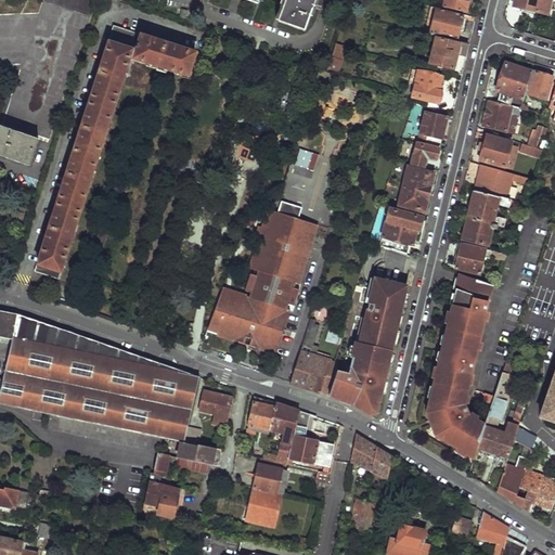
[(0,0),(0,155),(29,165),(38,139),(0,125),(0,0)]
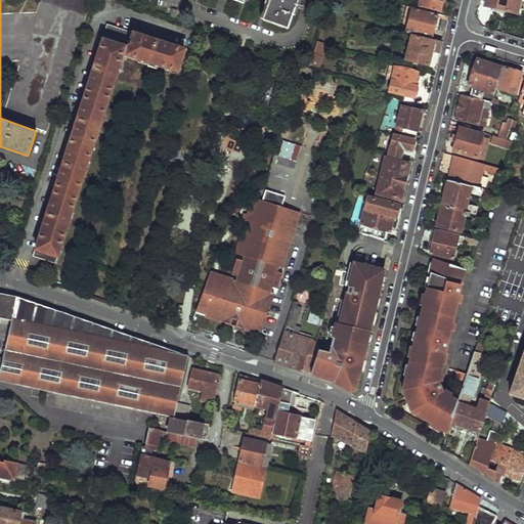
[(270,0),(267,10),(264,18),(288,28),(297,0),(270,0)]
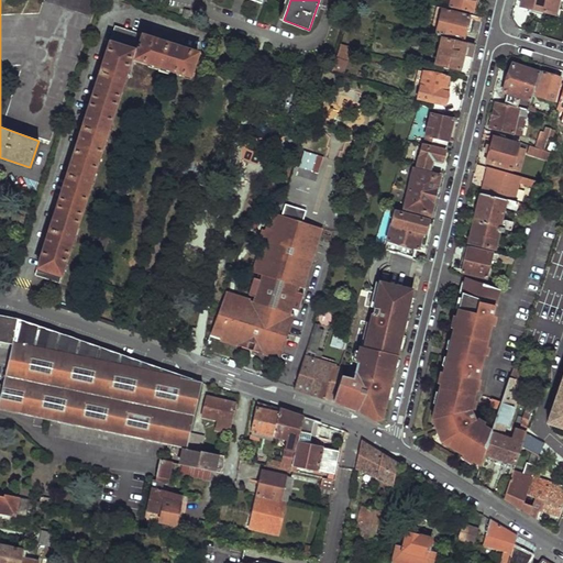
[(451,0),(450,7),(473,12),(475,0),(451,0)]
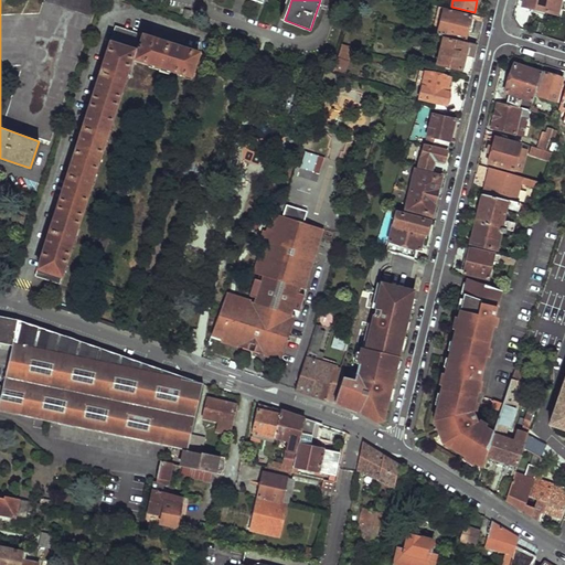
[(523,0),(522,6),(556,14),(560,0),(523,0)]
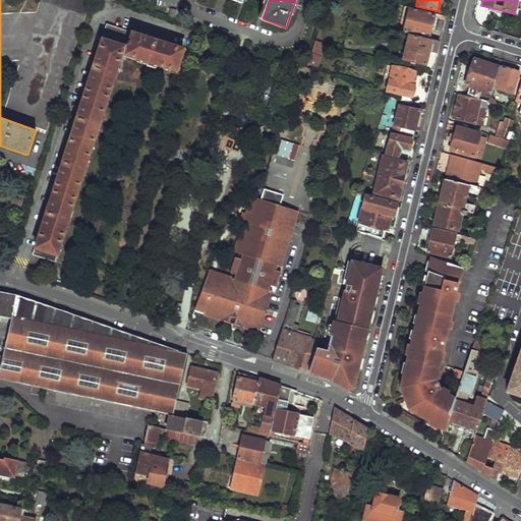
[(405,6),(401,21),(406,22),(409,7),(405,6)]
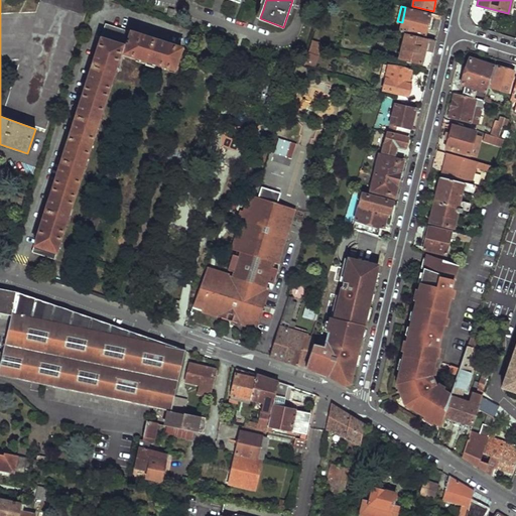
[(402,22),(400,31),(423,37),(425,28),(430,28),(431,24),(428,23),(430,13),(405,7),(402,22)]
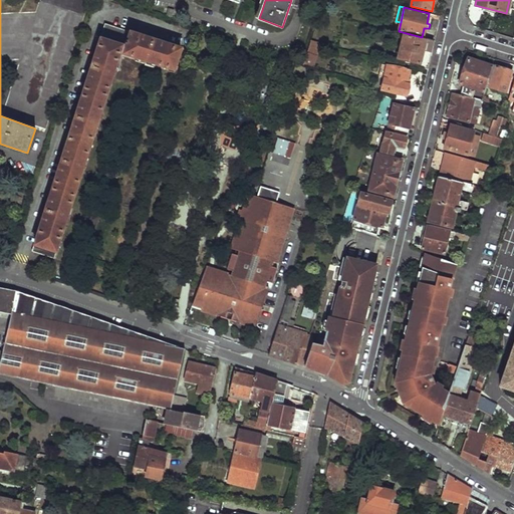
[(105,24),(33,251),(53,258),(119,52),(180,71),(187,50),(105,24)]
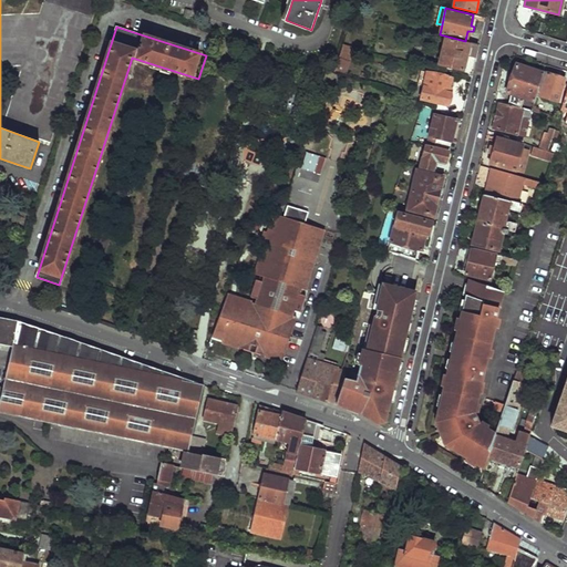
[(334,30),(328,51),(334,53),(341,32),(334,30)]
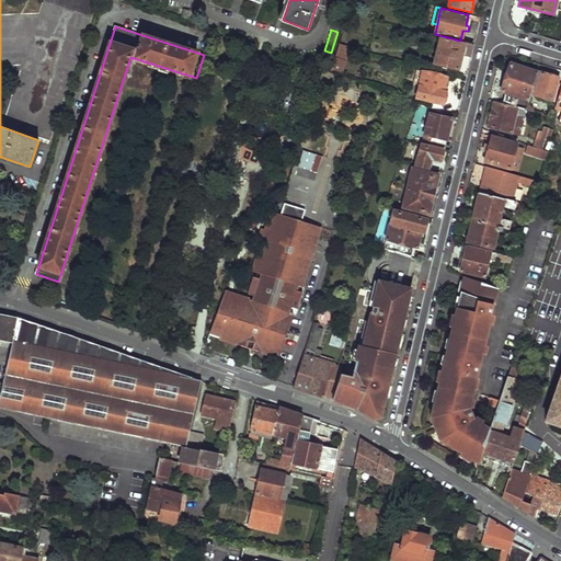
[(442,38),(435,64),(457,69),(461,53),(469,56),(471,43),(460,41),(459,44),(442,38)]
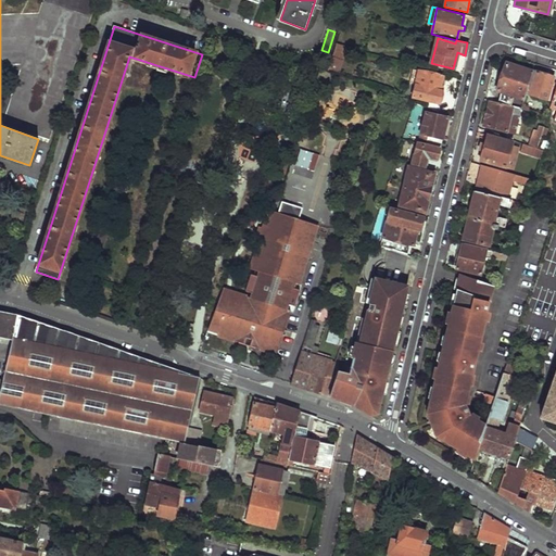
[(337,43),(333,57),(345,60),(349,47),(337,43)]
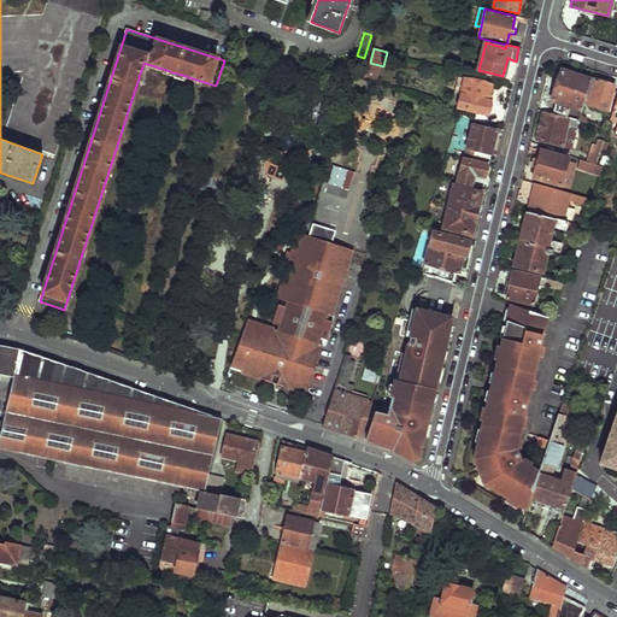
[(562,70),(552,100),(577,109),(576,112),(581,113),(592,80),(562,70)]
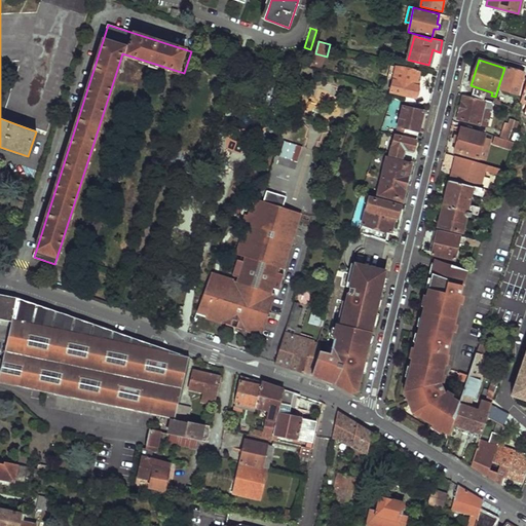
[(395,75),(390,91),(416,98),(419,85),(416,84),(419,72),(397,67),(395,75)]
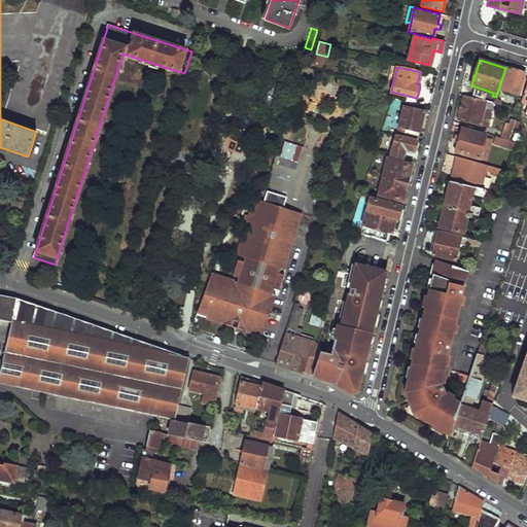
[(526,77),(523,76),(524,73),(508,68),(501,90),(518,95),(519,91),(524,93),(526,82),(526,77)]
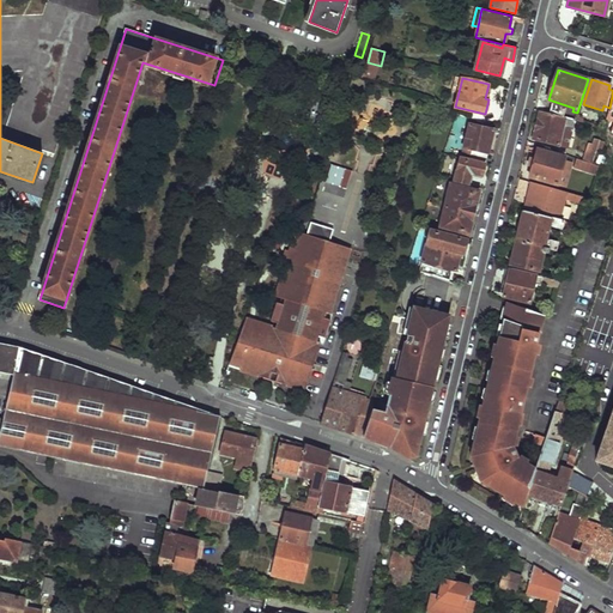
[(547,104),(545,111),(560,116),(563,107),(557,105),(551,105),(547,104)]
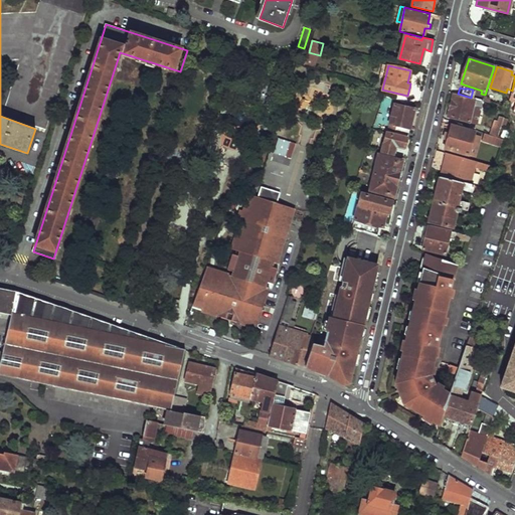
[(454,93),(449,116),(470,122),(474,105),(481,107),(483,101),(471,98),(458,94),(454,93)]
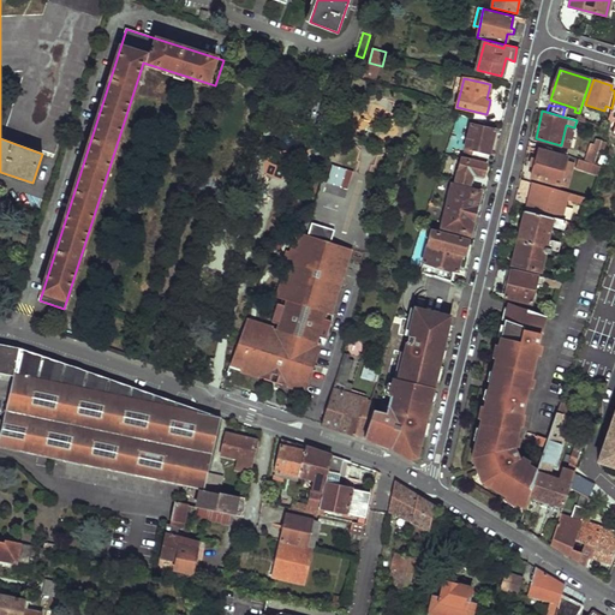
[(477,139),(472,159),(487,162),(495,130),(472,125),(470,137),(477,139)]
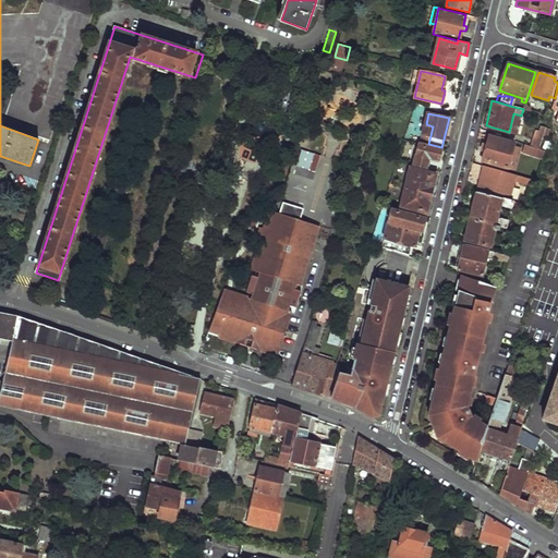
[(379,130),(390,130),(390,117),(379,117),(379,130)]
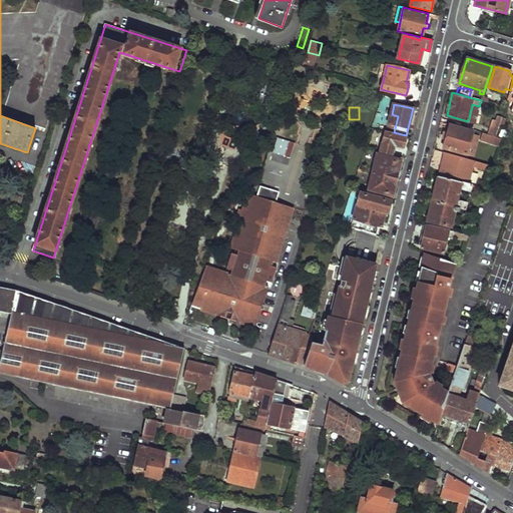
[(493,120),(488,135),(496,138),(500,125),(502,118),(498,117),(497,121),(493,120)]
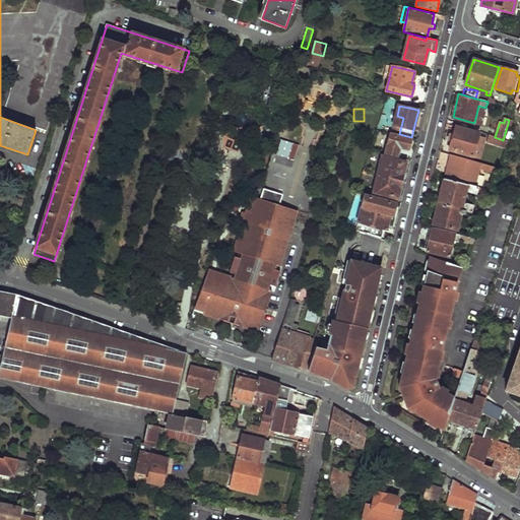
[(456,126),(450,149),(472,156),(472,155),(478,136),(479,133),(456,126)]
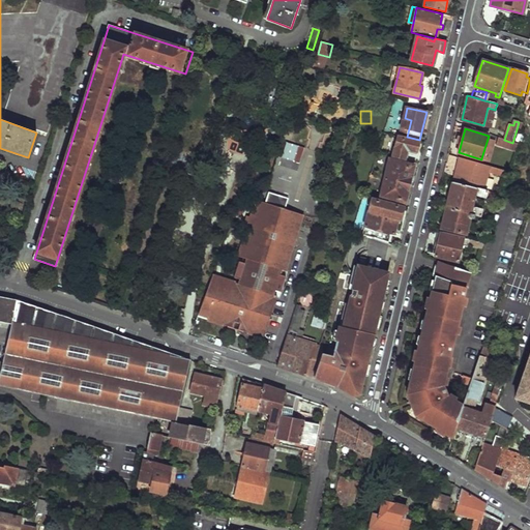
[(399,137),(393,157),(404,160),(407,151),(409,149),(417,151),(419,141),(399,137)]
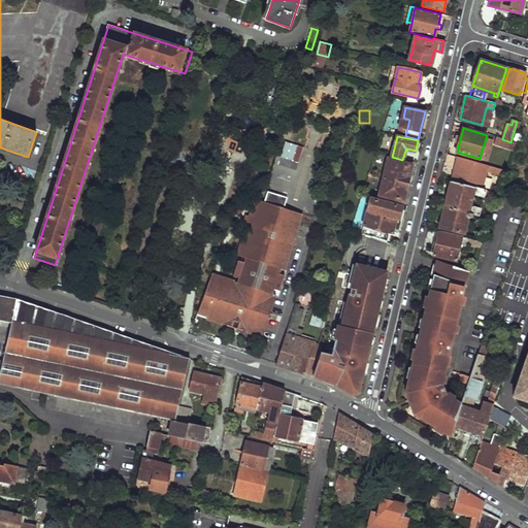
[(497,137),(494,144),(508,149),(510,142),(502,139),(497,137)]
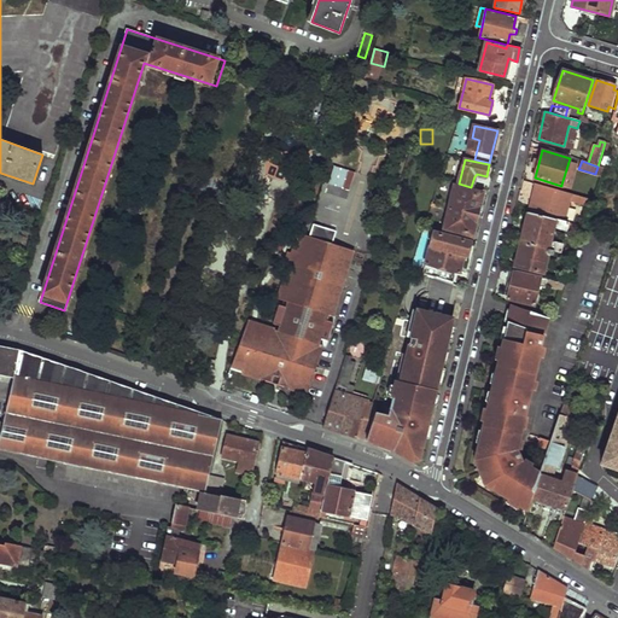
[(569,162),(561,185),(570,187),(576,164),(569,162)]
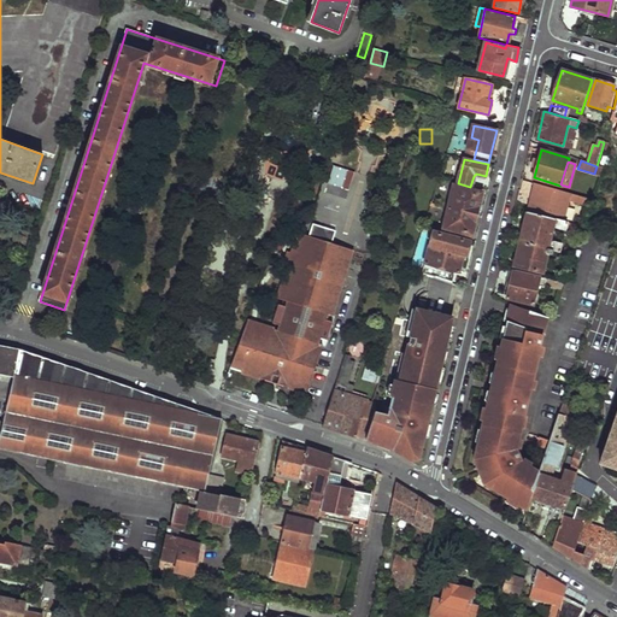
[(348,189),(353,171),(333,165),(328,183),(348,189)]
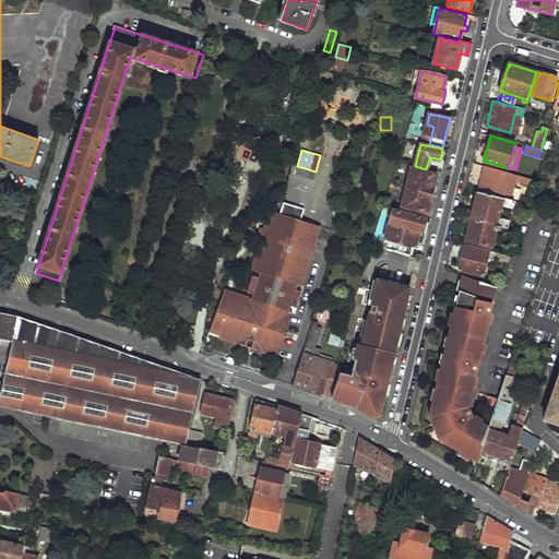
[(485,165),(477,192),(510,201),(515,182),(534,187),(535,180),(485,165)]
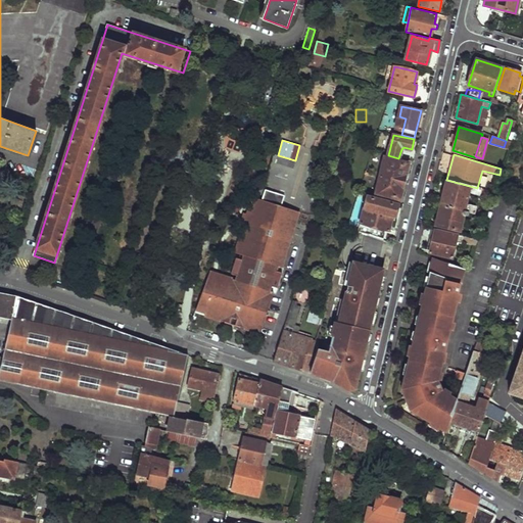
[(385,157),(376,195),(399,200),(409,163),(385,157)]
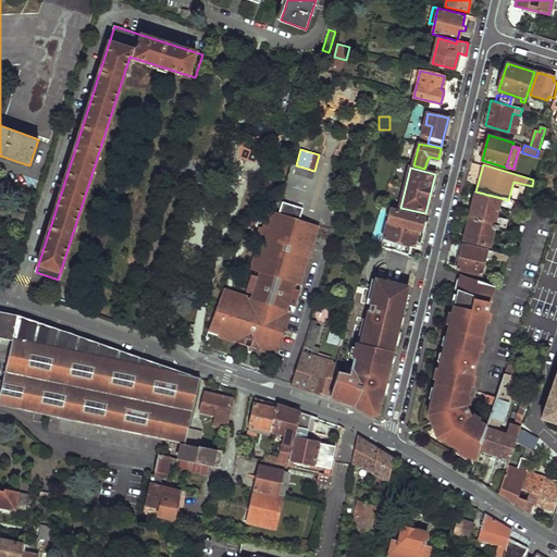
[(475,192),(470,218),(495,224),(506,226),(507,220),(500,218),(496,218),(499,203),(505,207),(510,208),(512,201),(508,200),(475,192)]
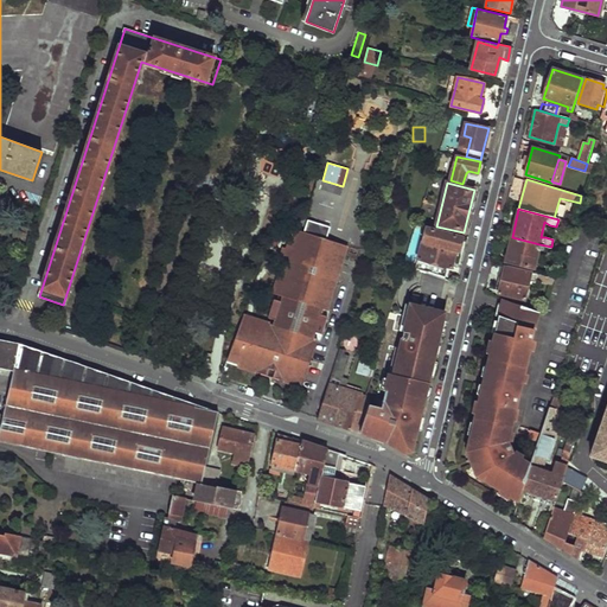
[(16,225),(10,248),(20,250),(26,229),(16,225)]
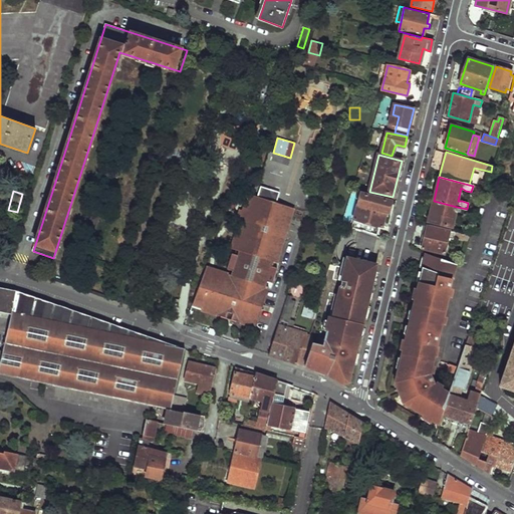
[(237,321),(257,327),(269,288),(267,287),(268,282),(274,284),(278,269),(273,267),(274,263),(277,263),(294,210),(276,205),(271,203),(247,195),(242,212),(239,211),(232,232),(235,233),(230,249),(237,251),(236,254),(231,253),(226,268),(232,270),(230,273),(206,265),(193,305),(202,308),(201,311),(222,317),(222,319),(224,319),(226,313),(235,316),(233,322),(236,322),(237,321)]
